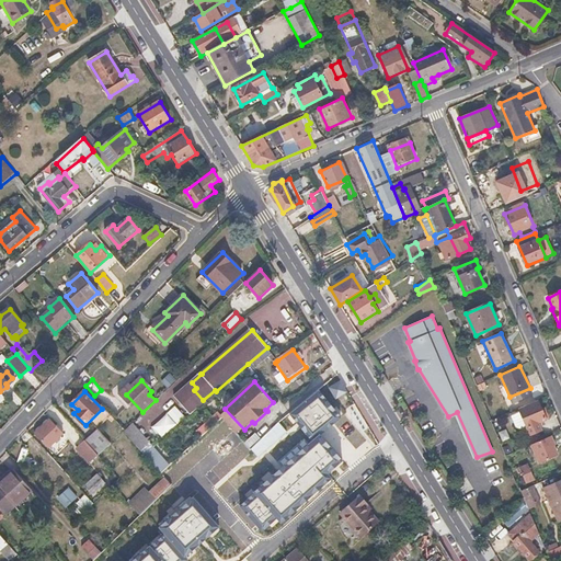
[(318,391),(288,415),(298,426),(310,442),(319,434),(320,436),(341,420),(339,418),(331,407),(318,391)]
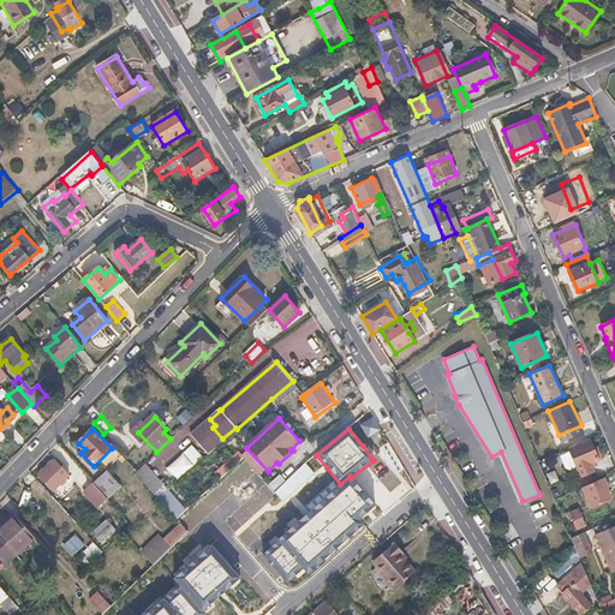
[(569,451),(571,452),(577,466),(578,469),(598,459),(590,441),(589,441),(587,439),(574,445),(575,447),(569,451)]
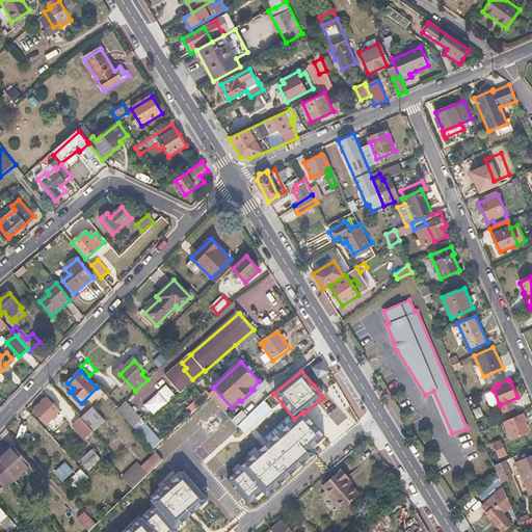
[(142,404),(153,415),(175,394),(165,383),(142,404)]
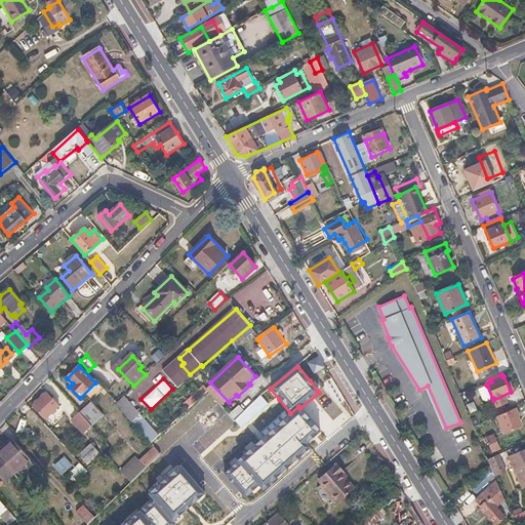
[(487,386),(479,390),(483,400),(487,401),(492,398),(487,386)]
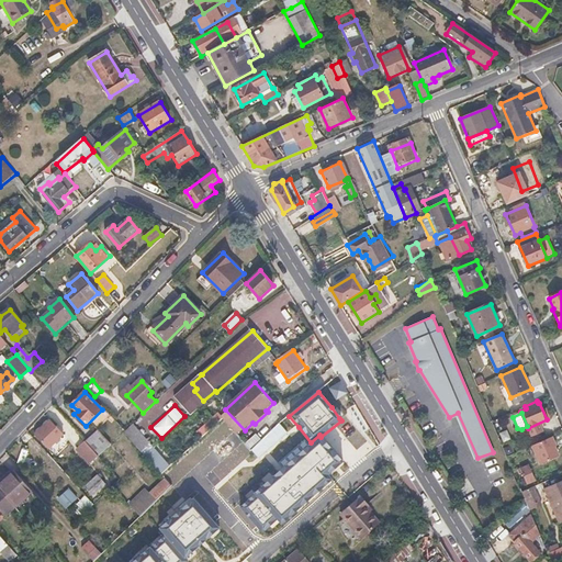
[(64,434),(51,419),(35,434),(49,448),(64,434)]
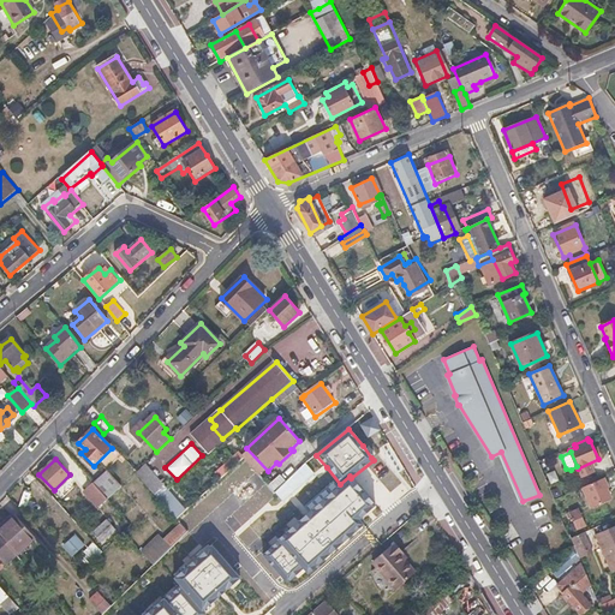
[(126,460),(123,464),(133,477),(135,475),(137,472),(126,460)]
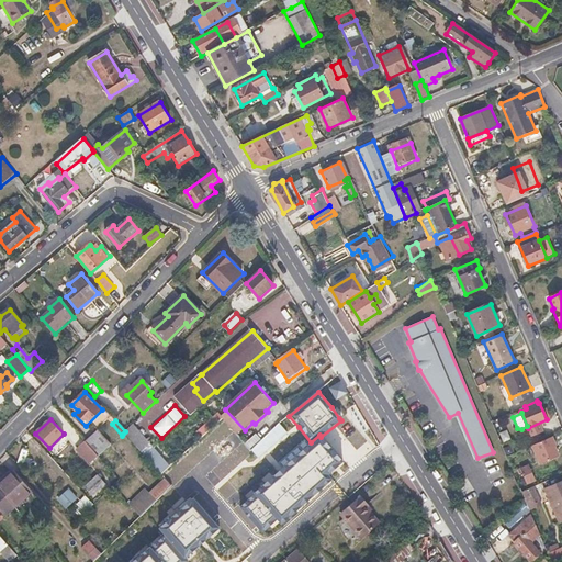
[(101,431),(88,444),(99,456),(112,444),(101,431)]
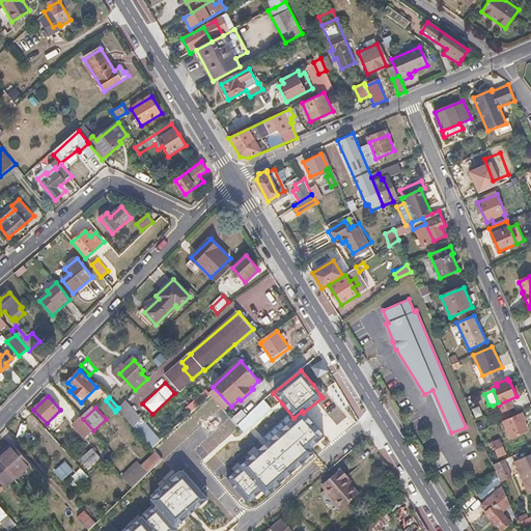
[(239,468),(260,493),(264,497),(313,453),(315,452),(311,448),(317,443),(324,437),(303,413),(302,411),(294,418),(291,419),(266,442),(263,444),(260,447),(242,463),(238,467),(239,468)]
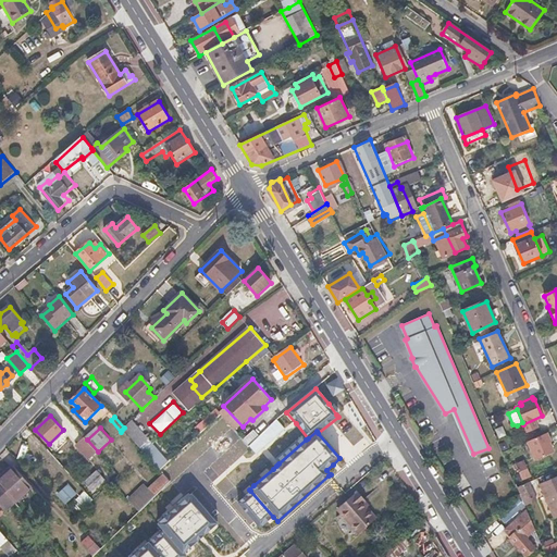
[(547,432),(528,441),(535,458),(554,450),(551,443),(552,442),(547,432)]
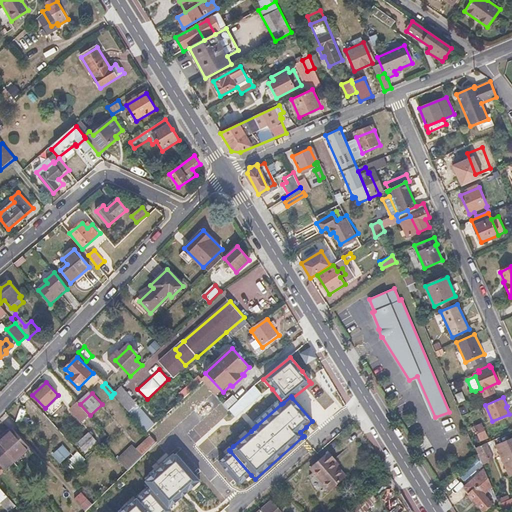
[(475,427),(476,430),(481,441),(488,438),(482,424),(475,427)]
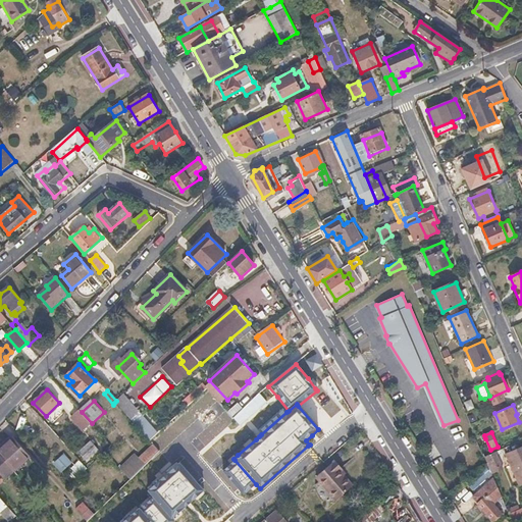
[(13,437),(0,448),(0,456),(13,471),(31,456),(13,437)]
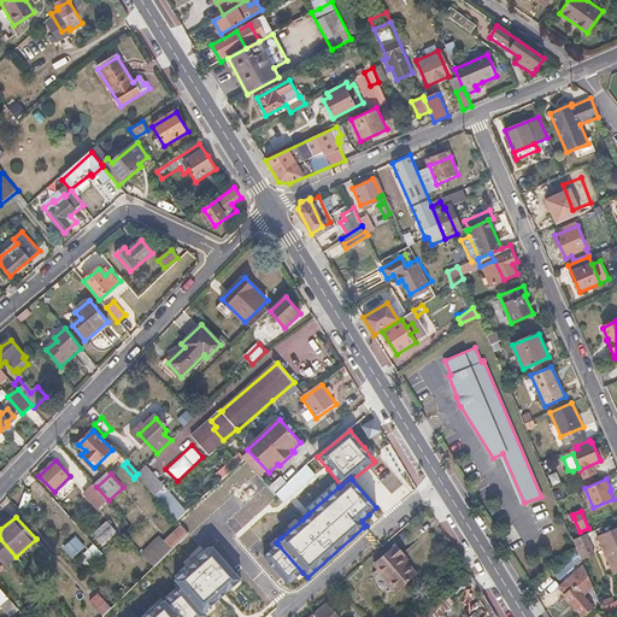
[(117,530),(107,521),(94,534),(103,544),(117,530)]
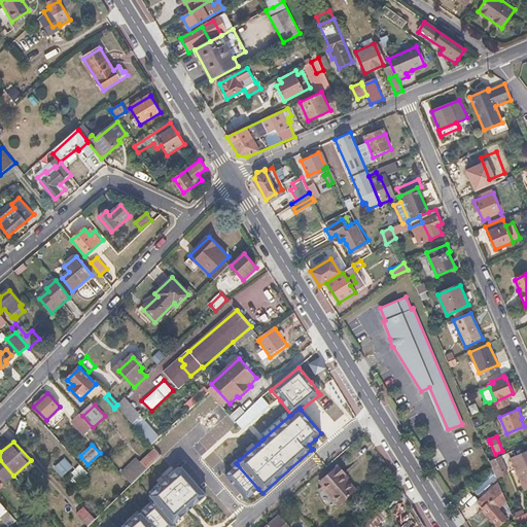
[(526,451),(512,458),(525,489),(526,488),(526,451)]
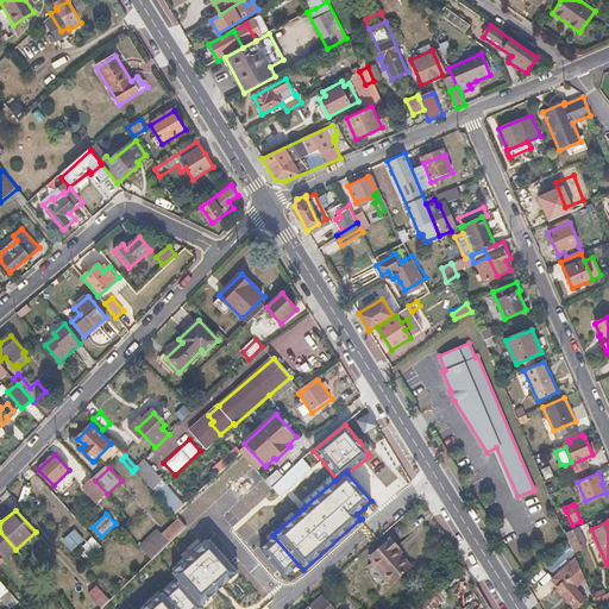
[(121,527),(101,547),(79,569),(110,600),(118,591),(140,570),(152,558),(121,527)]
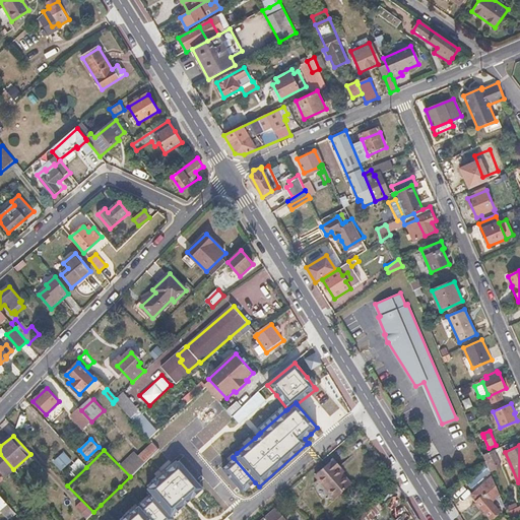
[(494,450),(483,454),(485,461),(490,470),(498,467),(494,458),(497,457),(494,450)]
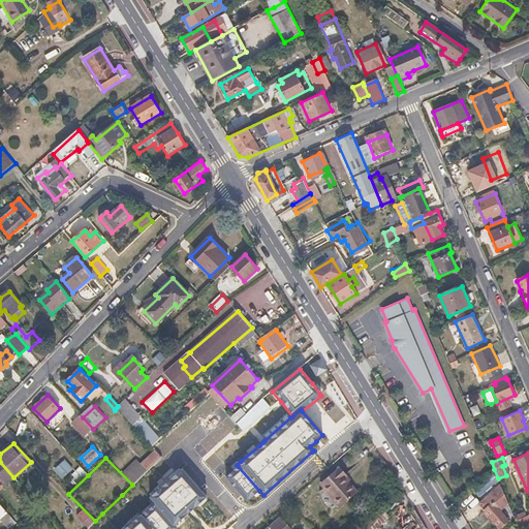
[(0,479),(5,486),(13,477),(0,462),(0,479)]
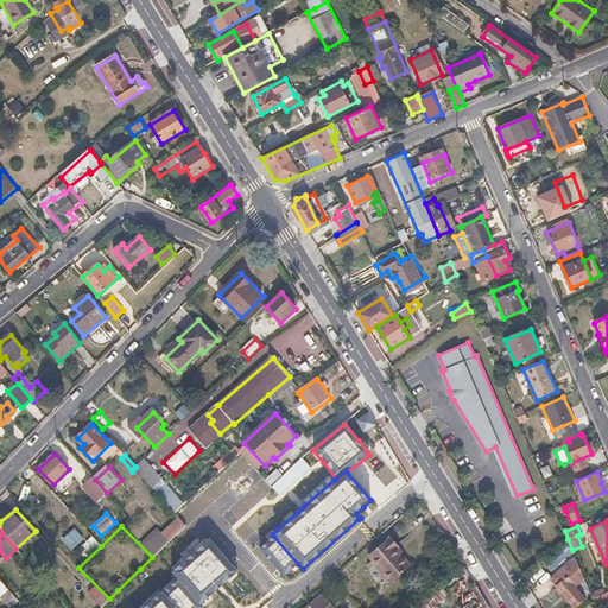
[(75,531),(64,540),(71,549),(82,539),(75,531)]
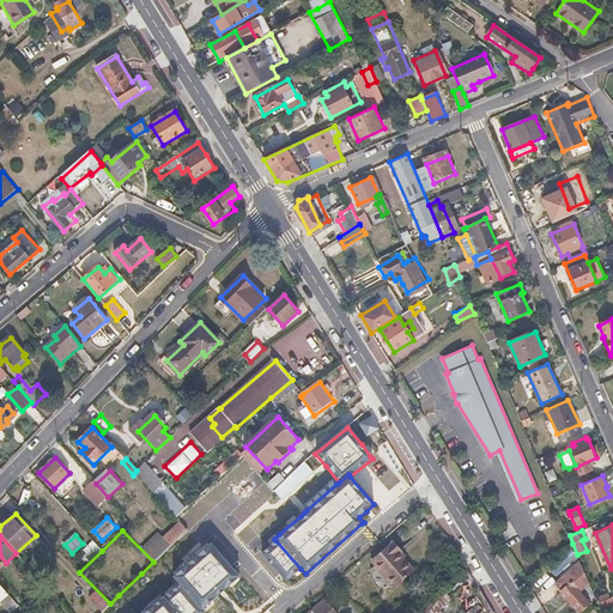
[(285,582),(301,569),(275,540),(261,552),(260,553),(285,582)]
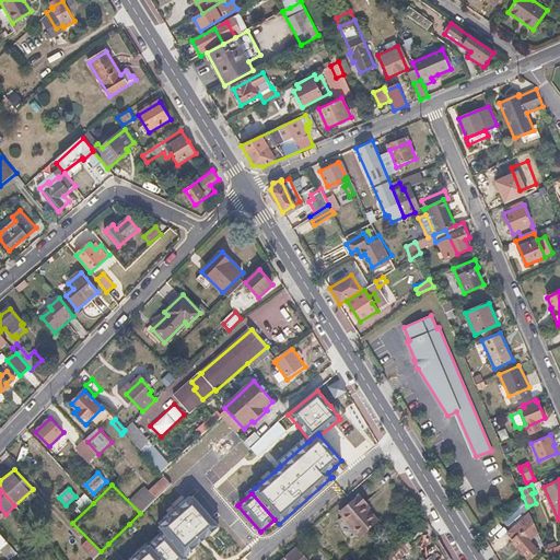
[(368,502),(360,493),(340,512),(361,535),(378,520),(370,509),(365,504),(368,502)]
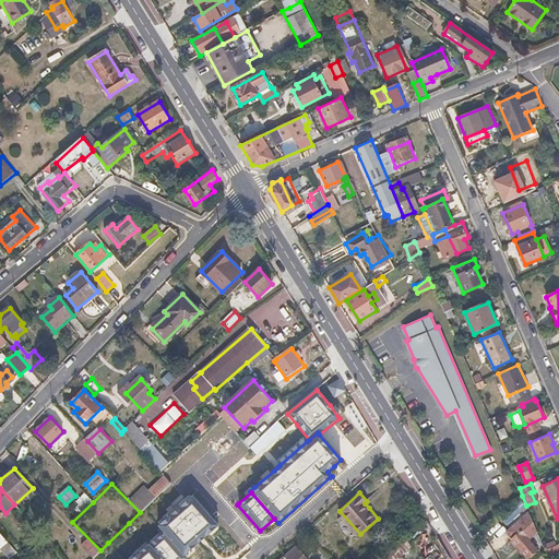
[(164,532),(185,555),(198,544),(202,540),(204,538),(217,526),(218,525),(191,495),(174,510),(157,524),(156,525),(163,533),(164,532)]
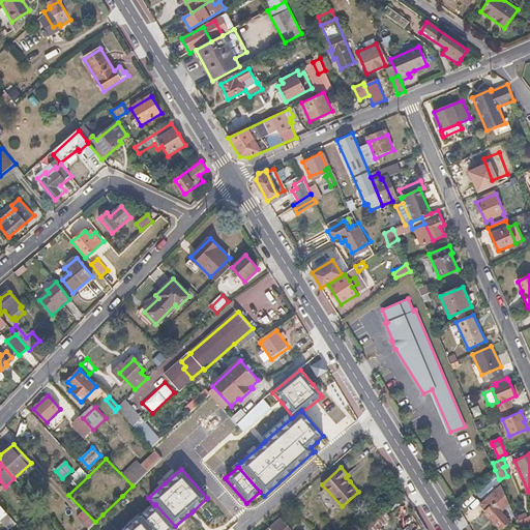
[(495,470),(489,476),(497,486),(500,482),(499,479),(495,470)]
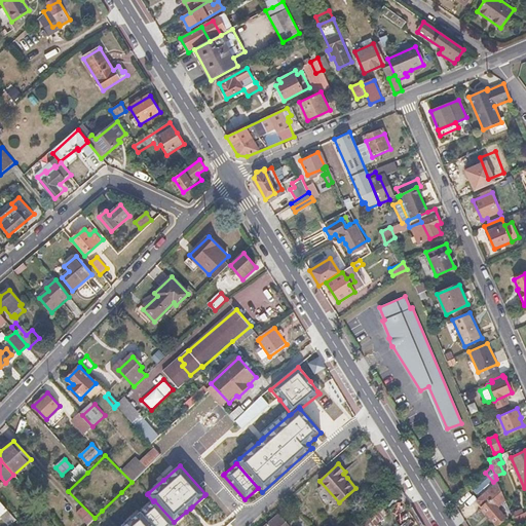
[(496,479),(493,482),(476,500),(499,523),(508,514),(497,503),(504,496),(496,479)]
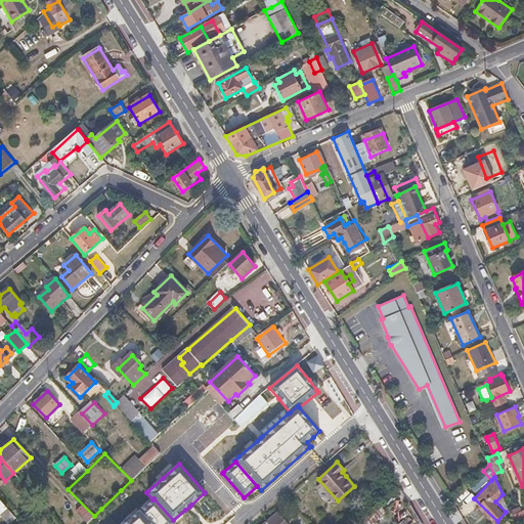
[(140,510),(151,523),(175,523),(176,523),(173,520),(154,498),(140,510)]
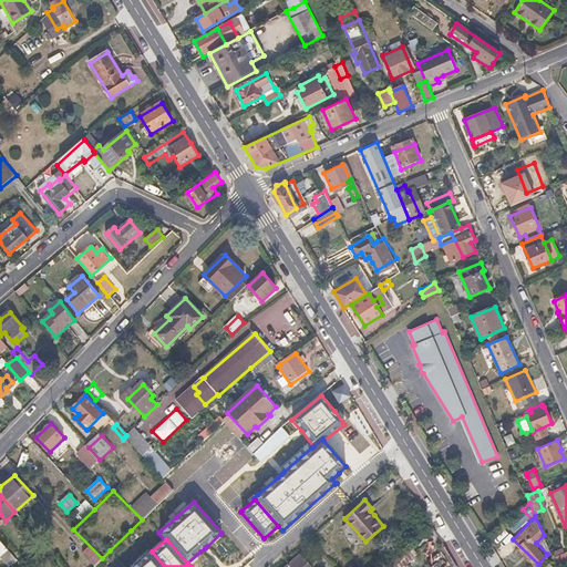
[(410,557),(408,549),(392,555),(395,566),(399,566),(405,565),(403,559),(410,557)]
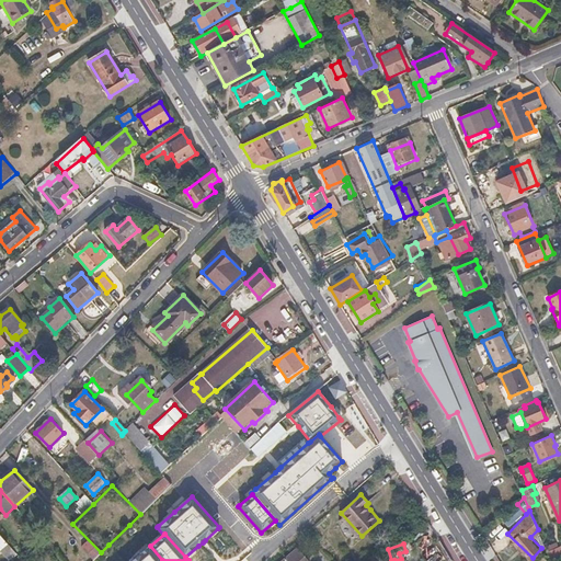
[(557,544),(546,548),(551,560),(560,557),(560,547),(559,548),(557,544)]
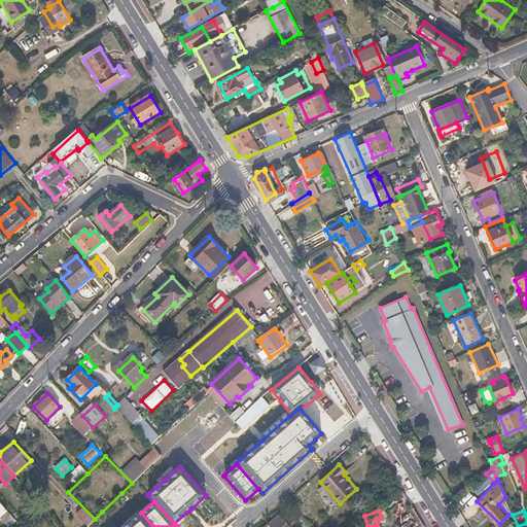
[(152,526),(140,513),(139,513),(123,526),(152,526)]
